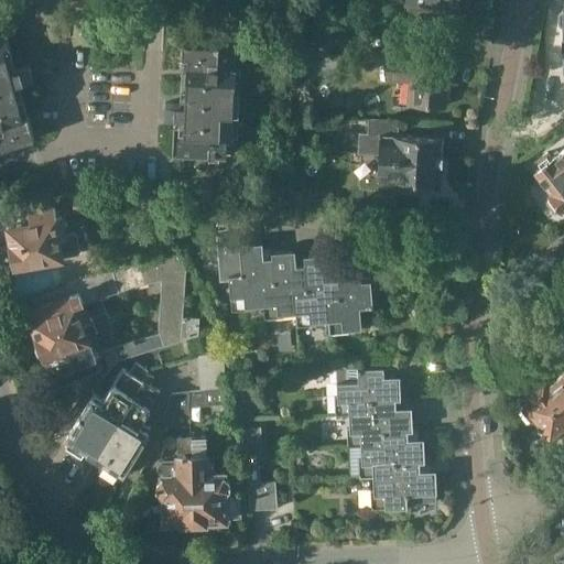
[(408,0),(408,1),(409,1),(409,9),(422,10),(424,10),(425,3),(441,3),(441,11),(456,11),(457,4),(458,4),(458,0),(408,0)]
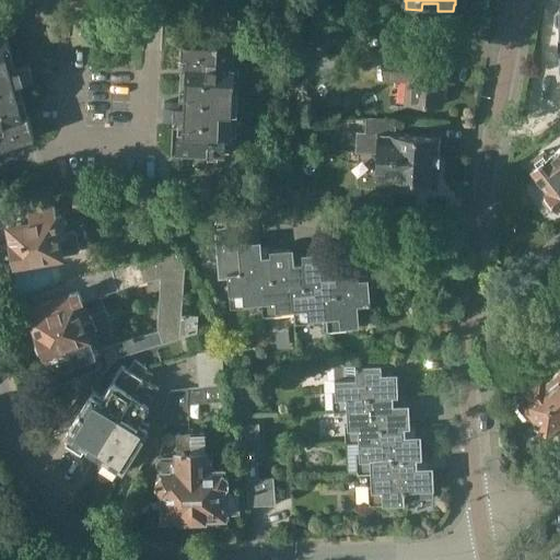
[(0,147),(34,138),(31,125),(28,115),(19,81),(33,77),(30,65),(15,68),(12,55),(6,32),(0,33),(0,147)]
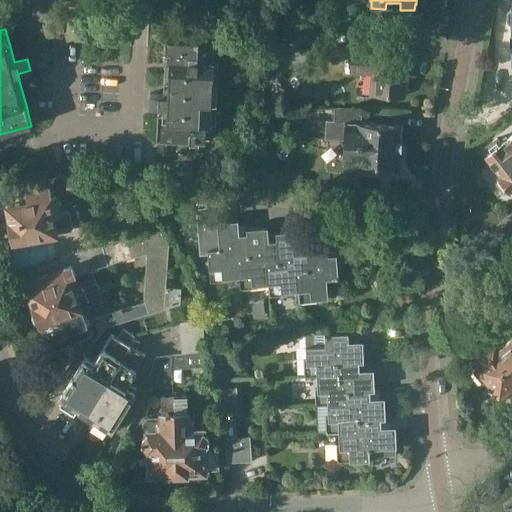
[(151,93),(150,105),(163,105),(162,118),(161,140),(190,141),(190,147),(191,147),(191,141),(200,141),(205,142),(206,123),(211,123),(213,81),(214,62),(208,61),(209,42),(166,40),(165,61),(164,94),(151,93)]
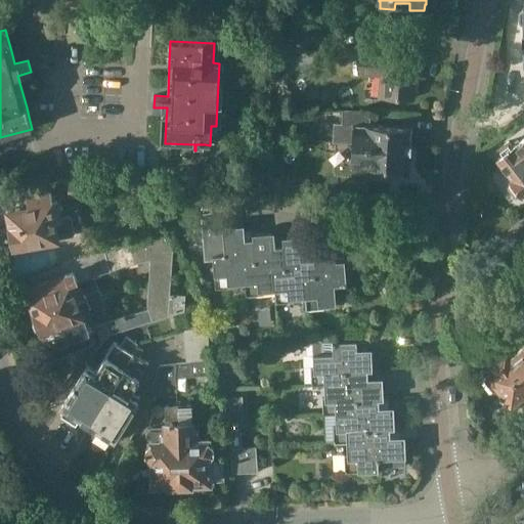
[(381,75),(380,96),(412,97),(413,83),(416,52),(382,50),(382,55),(361,54),(360,74),(381,75)]
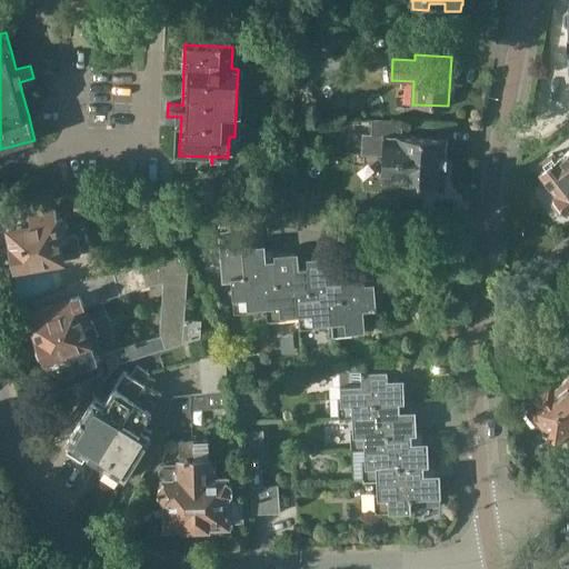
[(382,156),(382,159),(447,161),(447,157),(447,140),(448,138),(396,137),(396,121),(371,121),(371,133),(360,133),(360,156),(382,156)]
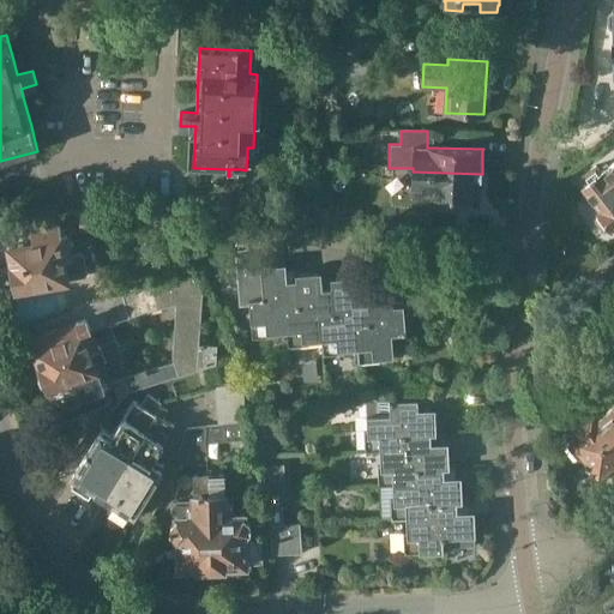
[(613,161),(601,172),(596,164),(581,176),(585,182),(583,185),(599,206),(597,208),(599,209),(591,215),(603,232),(612,226),(612,227),(613,224),(613,161)]
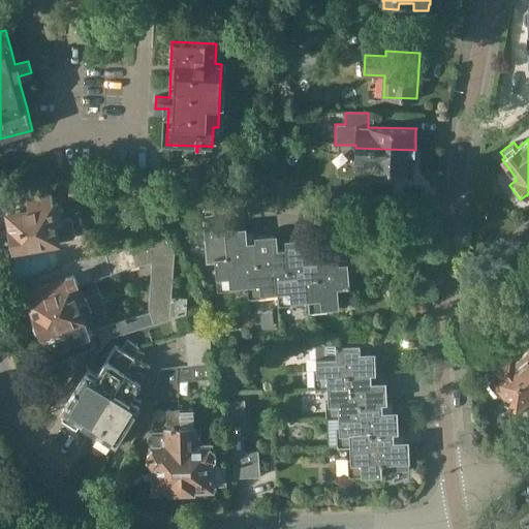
[(415,150),(355,148),(354,166),(353,166),(354,168),(414,172),(414,168),(414,154),(415,154),(415,150)]
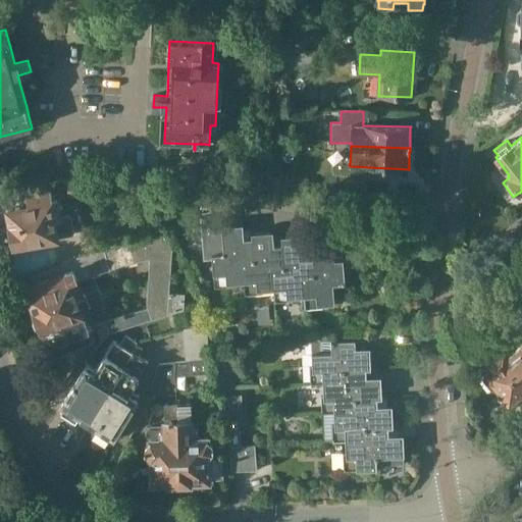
[(71,181),(70,196),(96,197),(97,183),(71,181)]
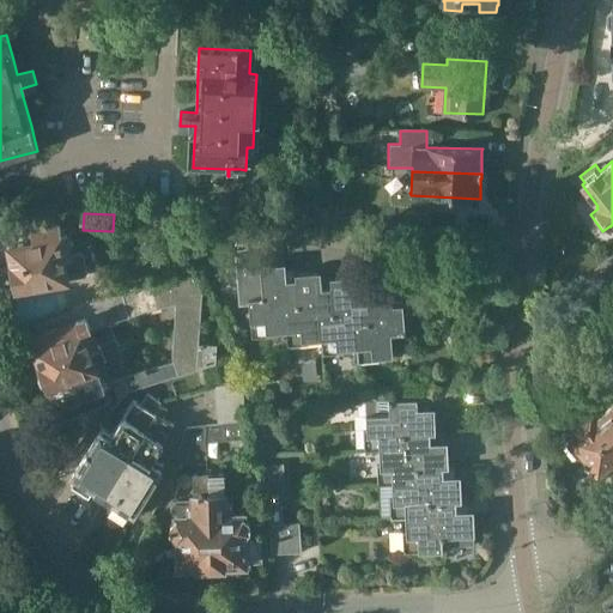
[(17,290),(84,277),(86,273),(83,256),(79,254),(72,255),(68,235),(66,235),(65,230),(59,231),(58,225),(22,232),(24,242),(8,246),(12,263),(0,266),(0,274),(4,292),(16,290),(17,290)]
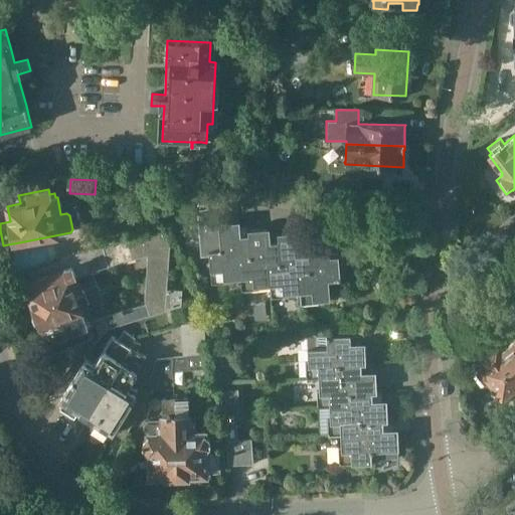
[(211,240),(219,239),(219,247),(217,248),(217,250),(208,251),(211,285),(214,285),(214,281),(229,280),(229,278),(239,277),(238,261),(248,261),(246,233),(237,234),(236,224),(236,220),(210,223),(211,240)]
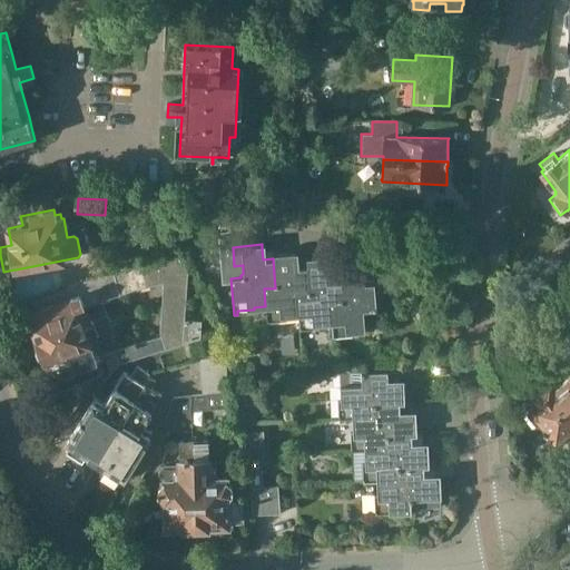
[(264,288),(265,306),(266,323),(271,323),(271,320),(287,318),(287,315),(297,315),(296,296),(308,295),(306,266),(296,267),(295,257),(294,252),(276,253),(277,258),(273,258),(275,288),(264,288)]
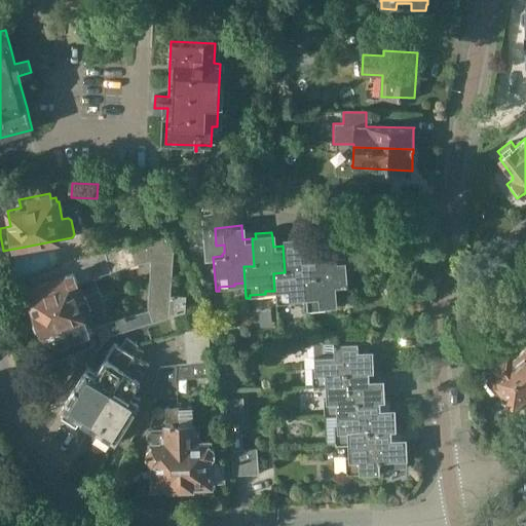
[(333,252),(333,248),(315,249),(315,254),(313,254),(316,279),(304,280),(305,298),(307,312),(310,312),(310,308),(325,307),(325,306),(335,305),(336,306),(337,306),(336,287),(348,286),(346,262),(360,261),(358,234),(342,236),(343,251),(333,252)]
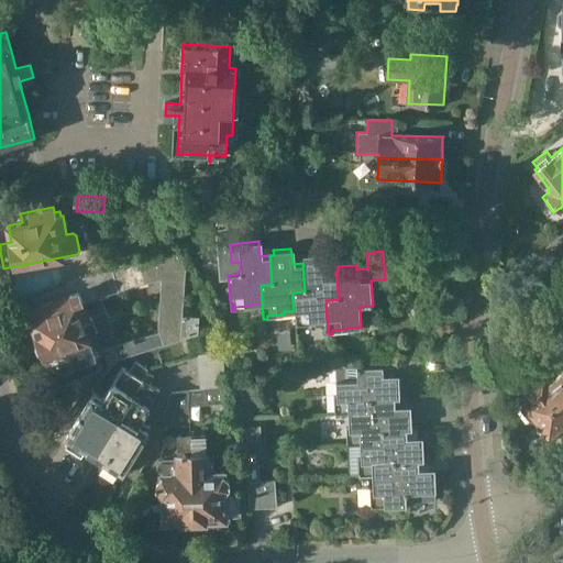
[(66,285),(55,289),(44,294),(31,299),(34,306),(28,309),(36,334),(36,335),(37,338),(34,343),(39,353),(44,355),(44,357),(45,357),(52,374),(56,386),(97,371),(103,376),(118,360),(196,334),(198,334),(199,317),(197,317),(188,317),(183,317),(181,317),(186,261),(179,254),(127,266),(124,266),(117,266),(86,278),(66,285)]
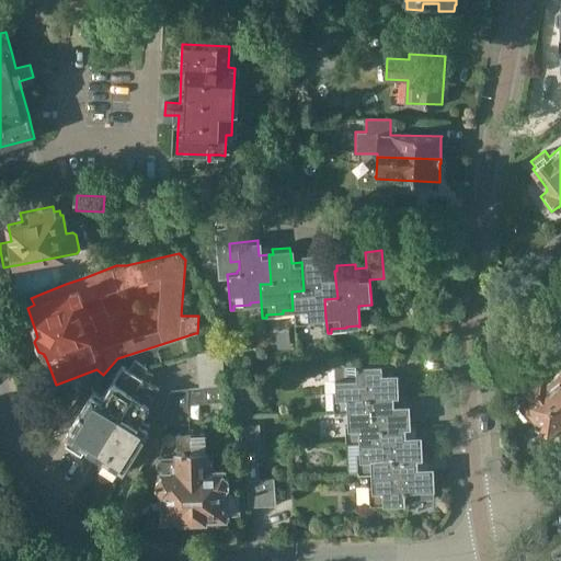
[(292,292),(293,310),(294,310),(295,325),(299,324),(299,322),(315,320),(315,318),(325,318),(324,299),(338,298),(334,271),(324,272),(323,261),(323,255),(305,258),(306,262),(301,262),(304,290),(292,292)]
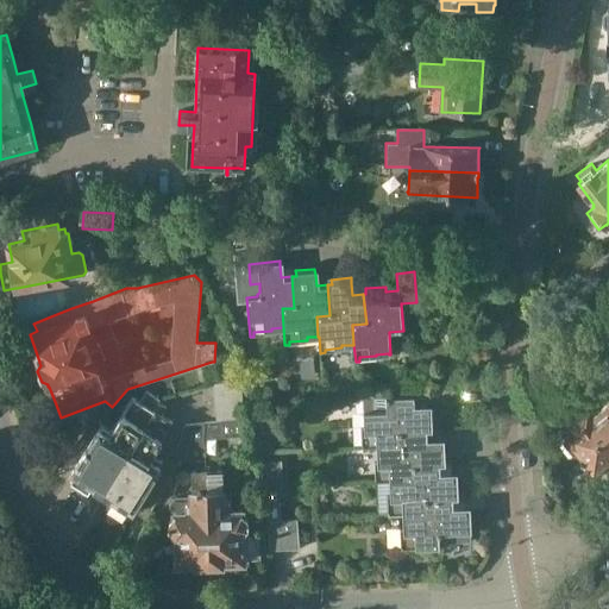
[(224,302),(215,307),(221,321),(231,315),(224,302)]
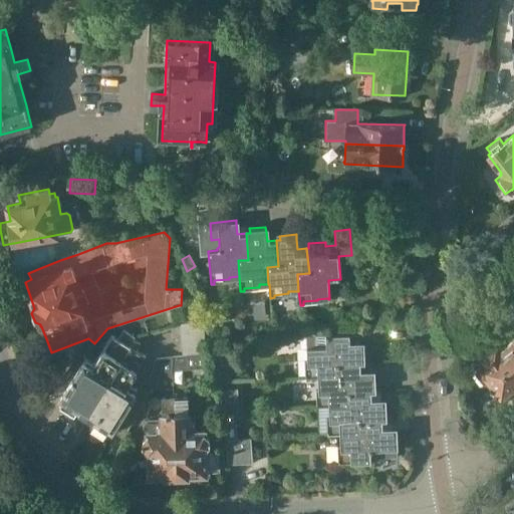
[(481,313),(487,321),(495,314),(490,307),(481,313)]
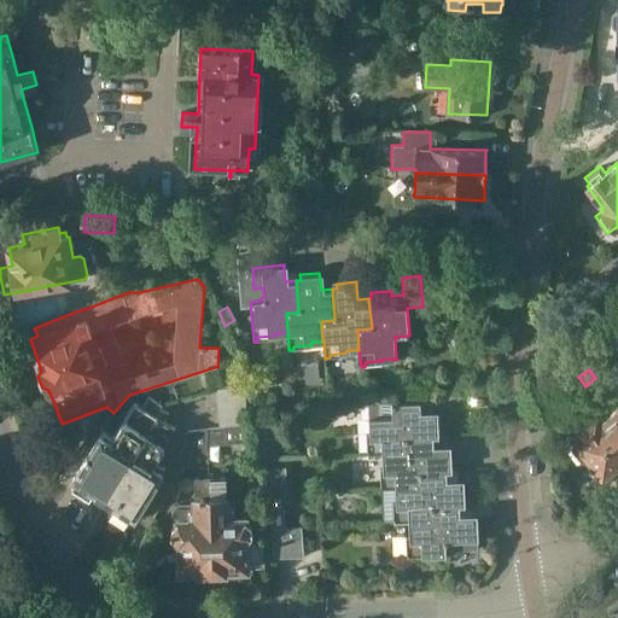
[(213,390),(217,429),(249,426),(244,386),(213,390)]
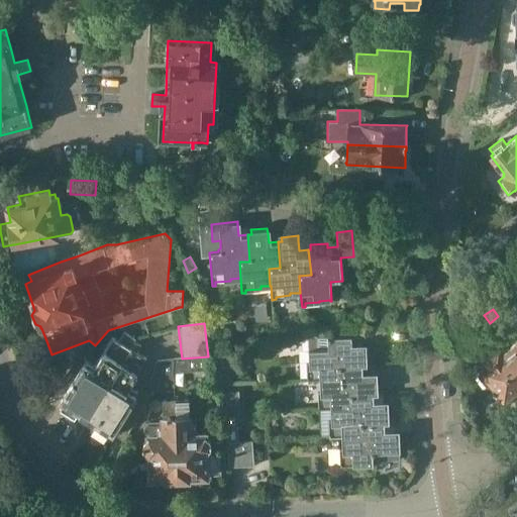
[(134,341),(136,342),(137,339),(125,331),(119,341),(113,337),(95,366),(86,360),(60,401),(64,403),(60,410),(76,420),(79,414),(86,418),(134,341)]
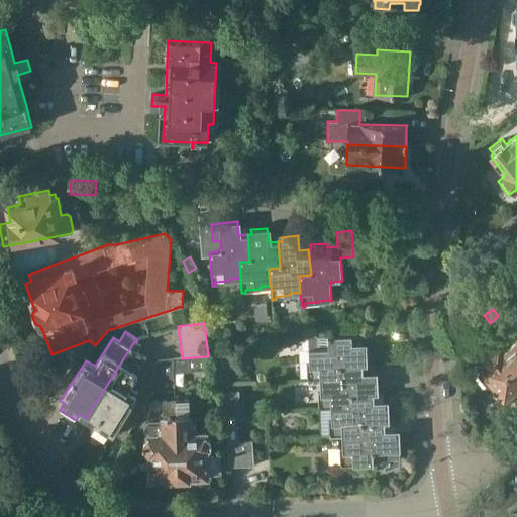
[(373,366),(367,366),(367,348),(351,349),(351,337),(311,338),(312,363),(309,363),(309,379),(307,379),(307,381),(339,379),(338,367),(373,366)]
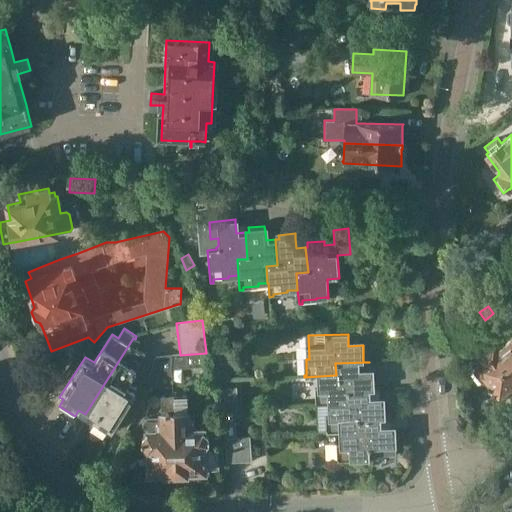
[(511,335),(500,345),(511,359),(511,363),(510,365),(511,368),(503,375),(511,386),(511,335)]
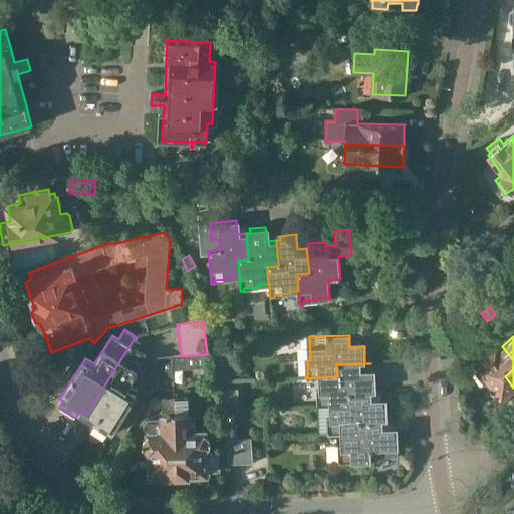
[(134,339),(85,416),(93,421),(89,427),(106,437),(110,431),(112,432),(138,391),(131,386),(148,356),(138,350),(142,344),(136,340),(134,339)]
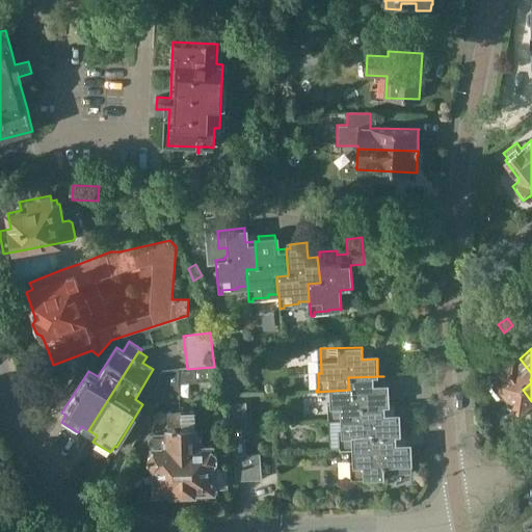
[(531,377),(531,373),(520,358),(512,364),(509,361),(497,371),(501,375),(493,380),(491,387),(501,398),(506,397),(519,413),(531,402),(531,401),(523,390),(531,382),(530,379),(531,377)]
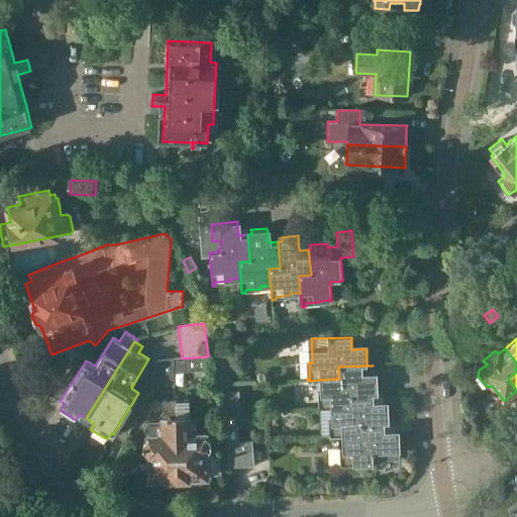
[(173,359),(174,373),(206,371),(208,356),(182,358),(173,359)]
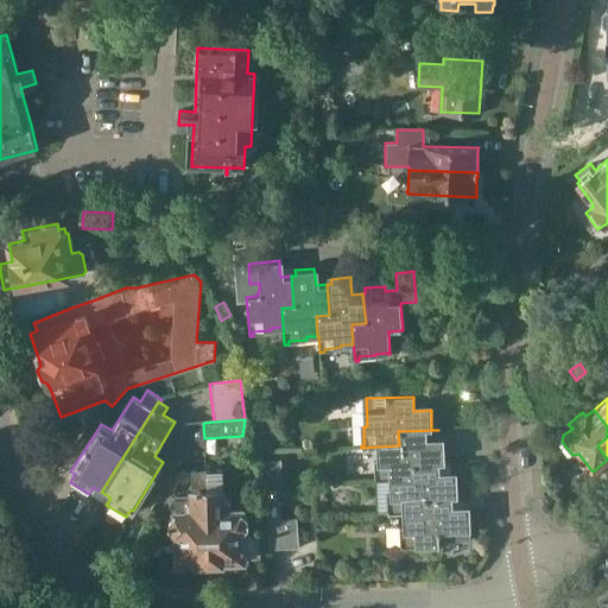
[(204,457),(204,438),(203,423),(185,425),(171,458),(204,457)]
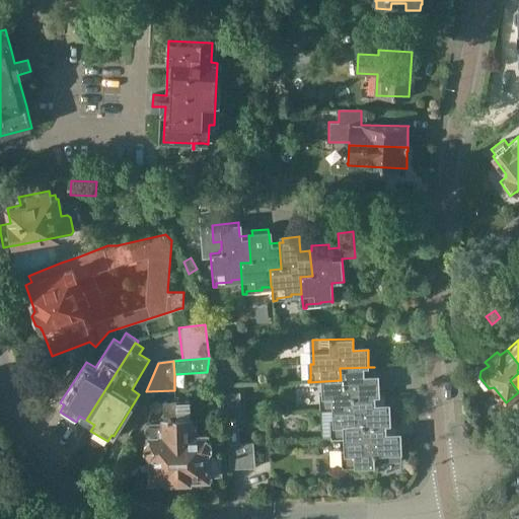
[(340,368),(341,380),(308,382),(324,382),(324,393),(321,393),(321,409),(319,409),(319,411),(352,410),(351,397),(385,396),(385,395),(379,395),(379,379),(364,379),(364,368),(374,368),(374,367),(340,368)]
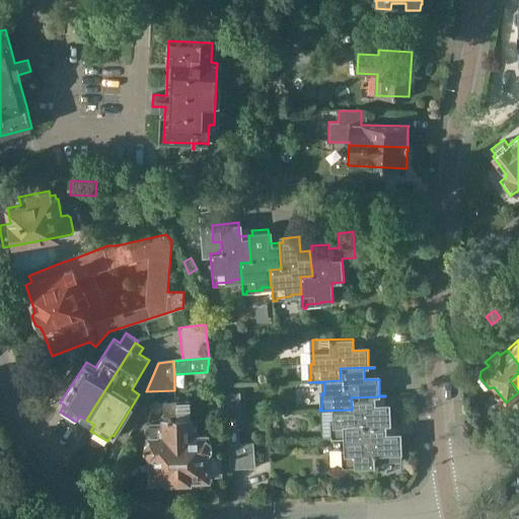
[(351,397),(352,410),(319,411),(319,412),(336,411),(336,422),(332,422),(332,437),(330,438),(330,439),(363,438),(362,426),(396,425),(396,424),(390,425),(390,408),(375,408),(375,397),(385,396),(351,397)]
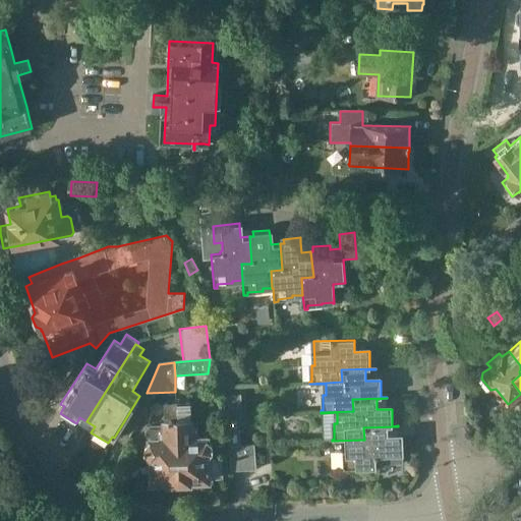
[(179,481),(176,403),(164,403),(164,425),(150,425),(146,429),(146,437),(150,440),(150,442),(146,446),(146,455),(151,460),(152,482),(153,482),(158,486),(172,486),(172,481),(179,481)]
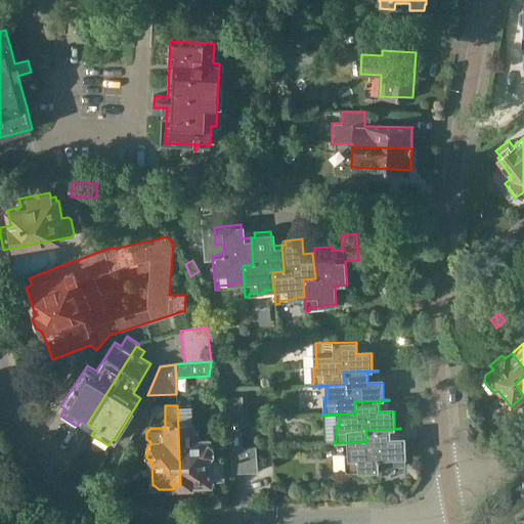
[(191,405),(177,405),(180,484),(189,484),(189,488),(204,488),(208,483),(210,483),(209,459),(214,455),(213,446),(209,441),(208,427),(192,427),(191,405)]
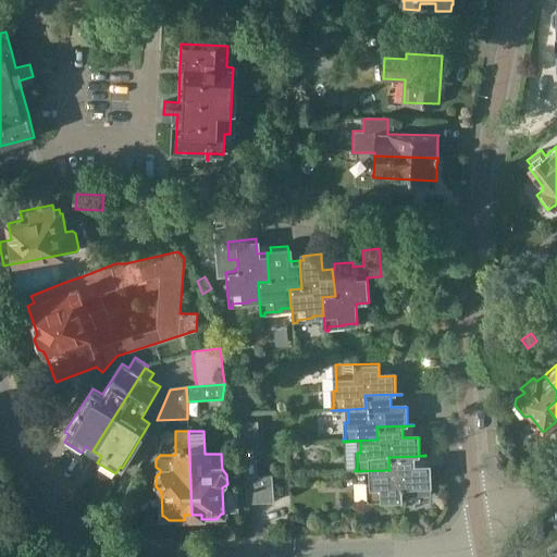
[(245,477),(258,477),(257,454),(256,445),(242,446),(243,455),(245,477)]
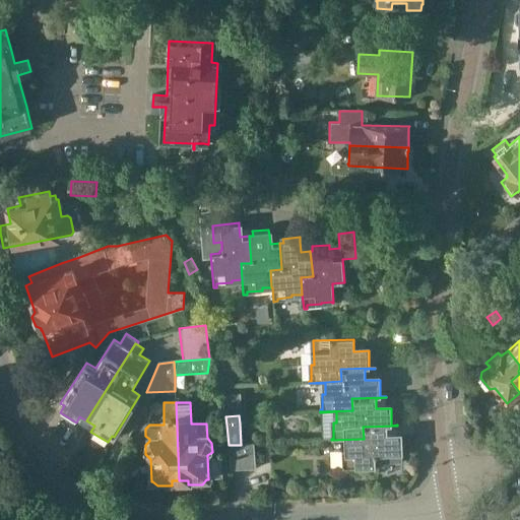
[(331,441),(347,440),(347,451),(344,451),(344,467),(342,467),(342,469),(376,468),(375,465),(402,464),(401,455),(402,455),(402,437),(387,438),(387,427),(397,427),(397,426),(363,427),(364,439),(331,440),(331,441)]
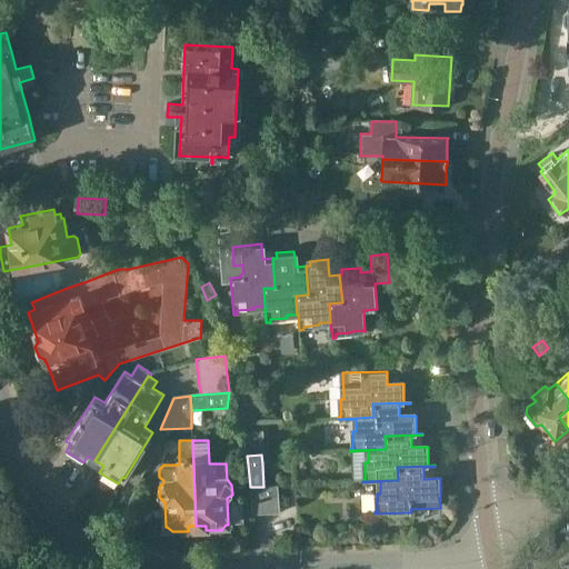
[(278,486),(250,487),(252,515),(280,513),(278,486)]
